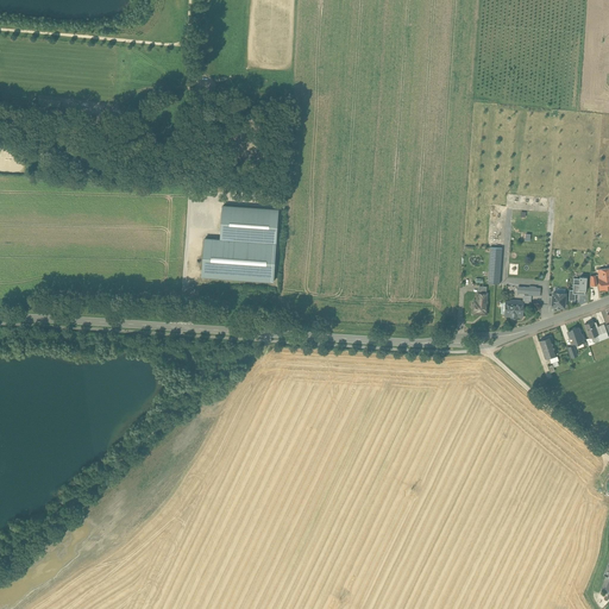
[(38,99),(37,108),(60,111),(61,101),(38,99)]
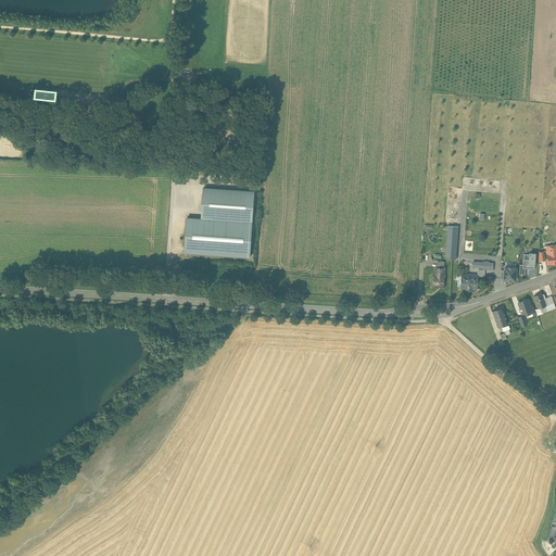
[(205,186),(203,219),(252,222),(254,189),(205,186)]
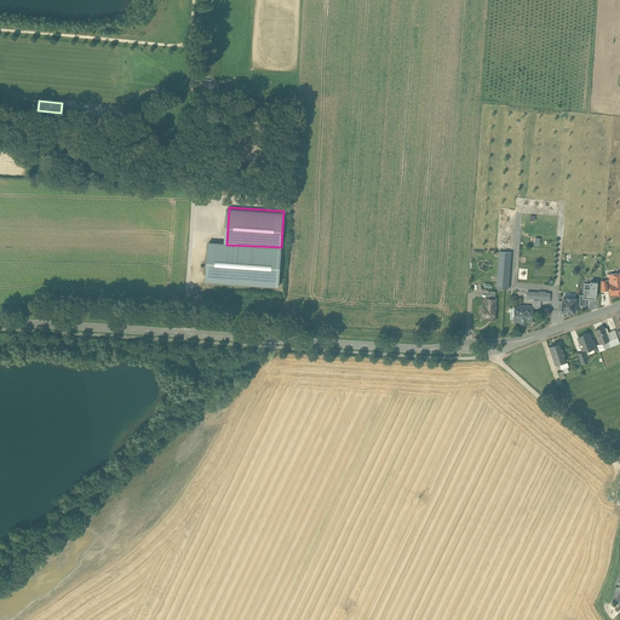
[(227,245),(208,244),(206,282),(279,286),(281,247),(227,245)]
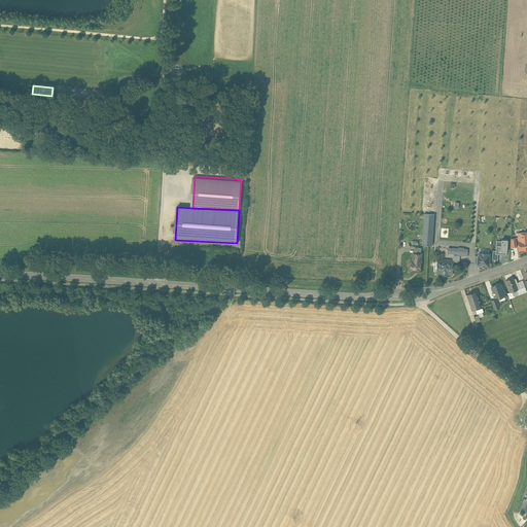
[(434,215),(424,214),(422,239),(432,240),(434,215)]
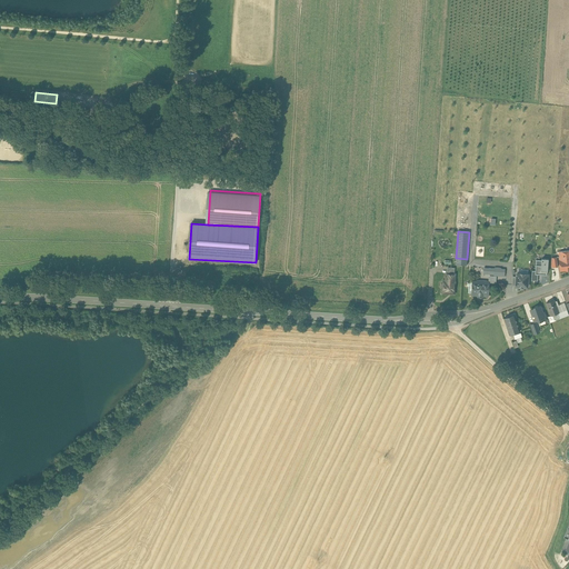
[(559,260),(560,271),(568,269),(568,250),(559,252),(560,260),(559,260)]
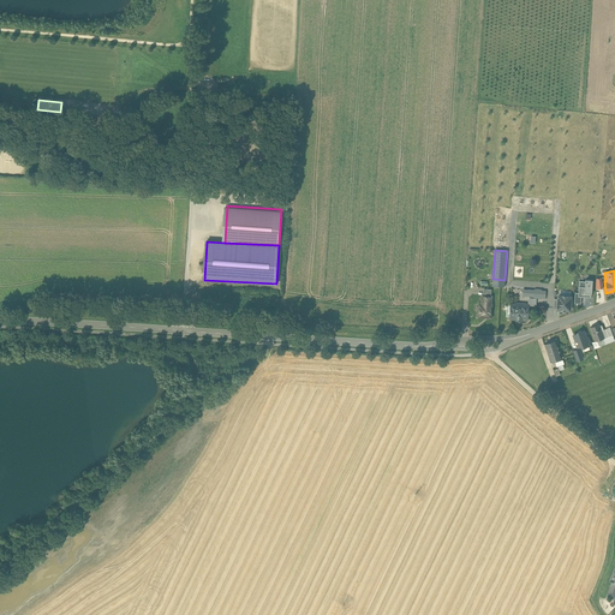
[(592,280),(579,280),(578,296),(591,297),(592,280)]
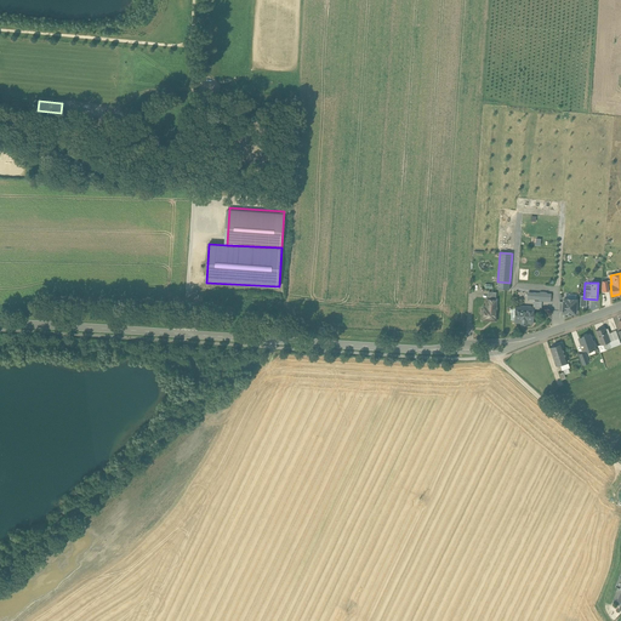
[(576,296),(563,296),(562,312),(576,312),(576,296)]
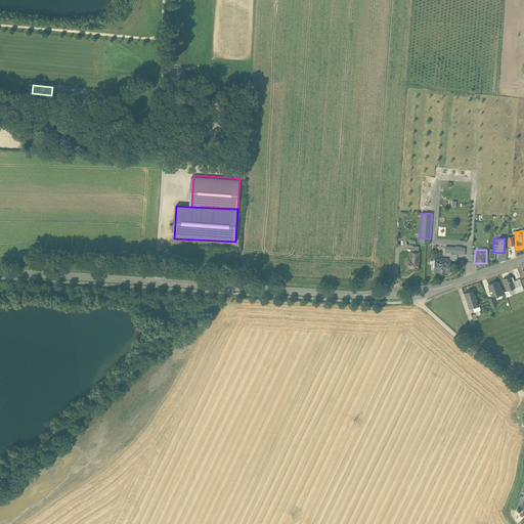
[(419,257),(411,257),(410,260),(408,260),(408,265),(407,266),(410,269),(416,270),(418,268),(419,260),(418,260),(419,257)]
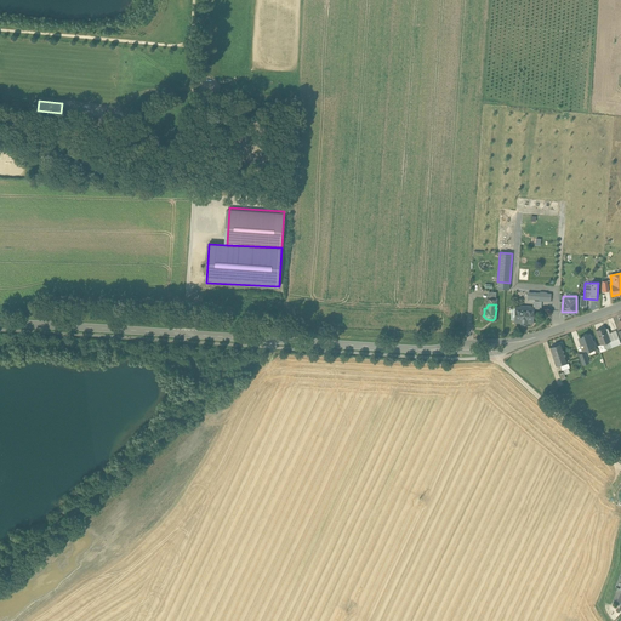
[(522,308),(516,307),(516,322),(533,323),(534,308),(531,308),(531,307),(522,306),(522,308)]
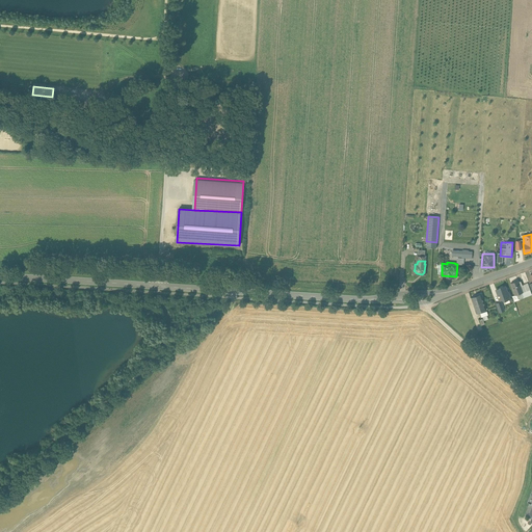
[(519,281),(510,283),(515,295),(517,294),(523,292),(521,286),(522,286),(521,282),(519,282),(519,281)]
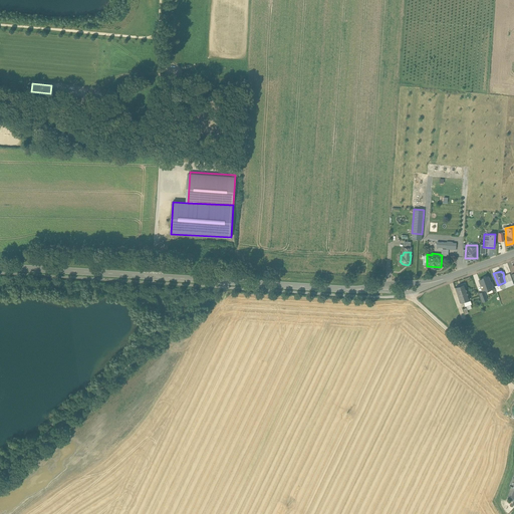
[(511,278),(507,275),(504,276),(503,276),(505,282),(506,282),(509,281),(511,286),(513,285),(511,278)]
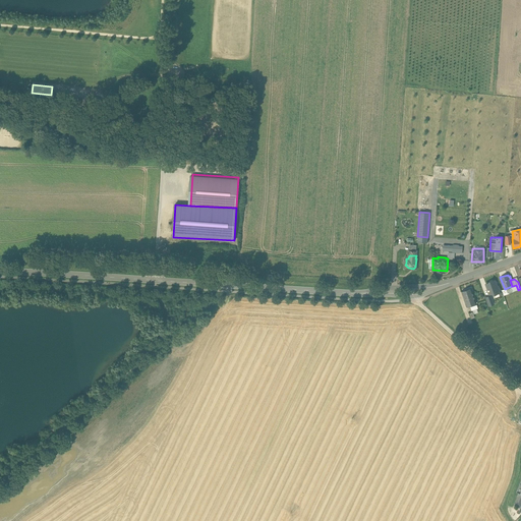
[(495,281),(494,281),(491,280),(490,281),(489,282),(485,284),(489,294),(499,291),(495,281)]
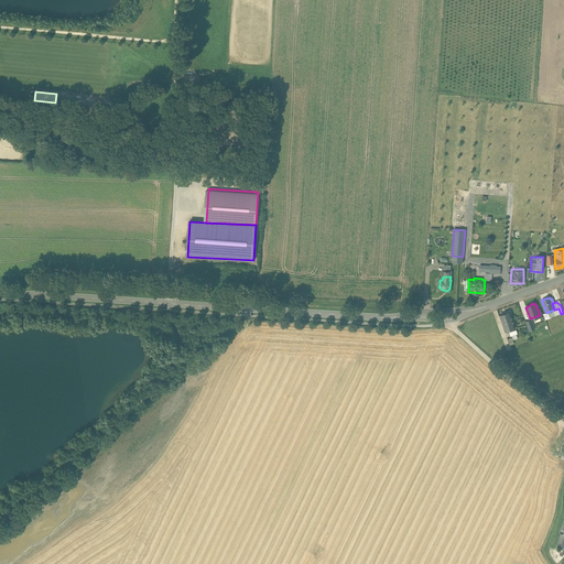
[(510,312),(499,315),(505,332),(516,328),(510,312)]
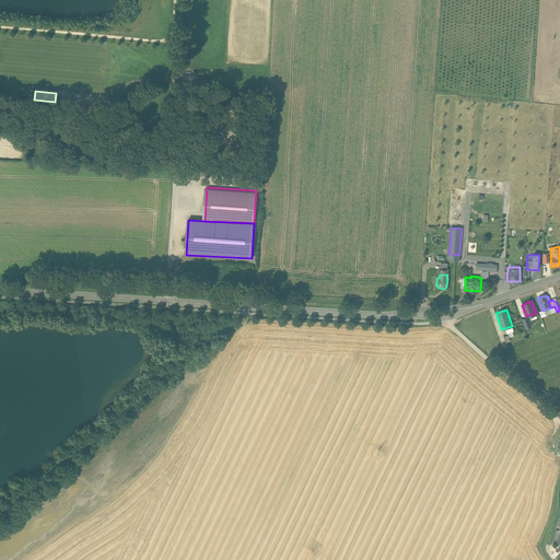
All buildings are outlined.
